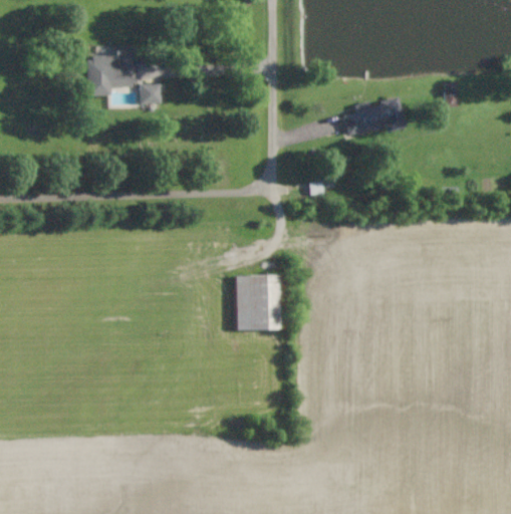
[(88,95),(111,94),(111,85),(138,85),(138,44),(113,45),(113,56),(87,56),(88,95)]
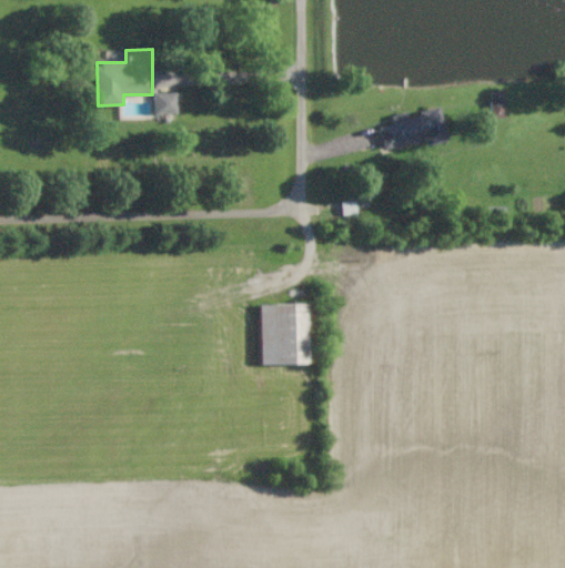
[(506,117),(505,91),(492,91),(493,118),(506,117)]
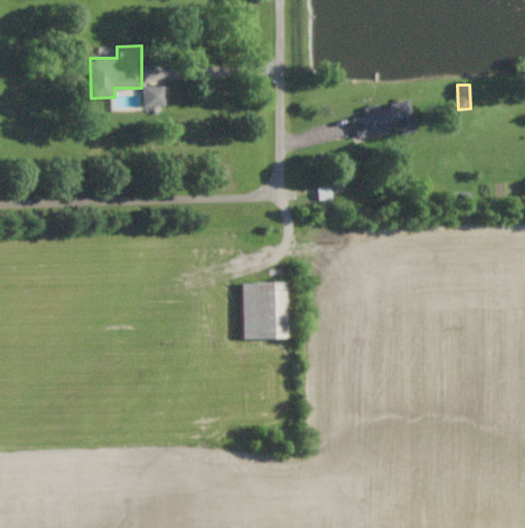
[(166,86),(144,86),(144,105),(166,105),(166,86)]
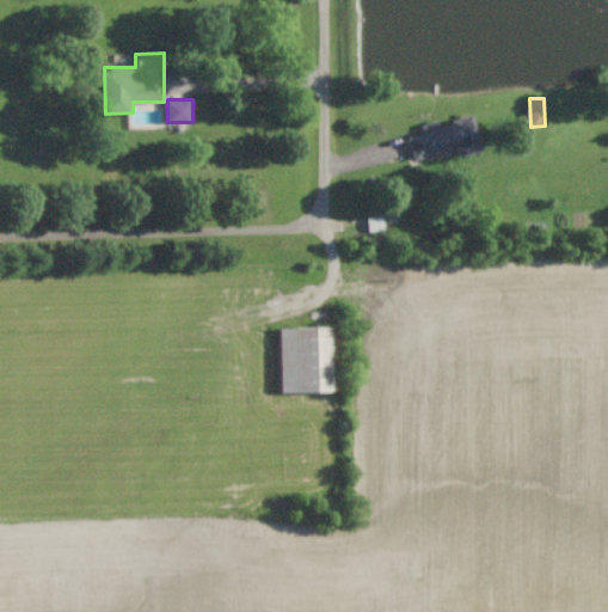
[(410,136),(415,159),(460,148),(462,157),(485,152),(477,116),(442,123),(441,120),(423,123),(424,133),(410,136)]
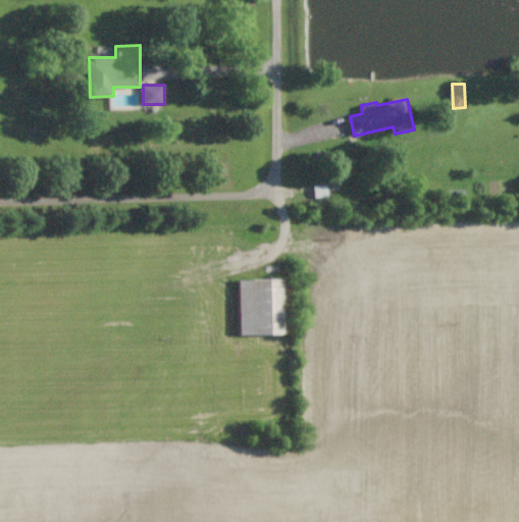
[(240,279),(241,334),(284,334),(282,278),(240,279)]
